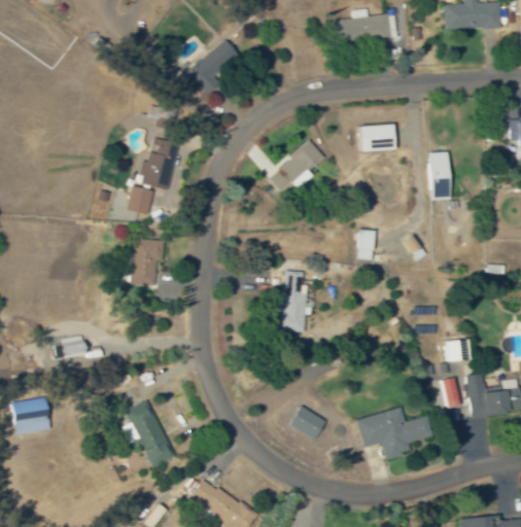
[(465,0),(466,4),(446,4),(446,29),(502,28),(501,2),(480,3),(479,0),(465,0)]
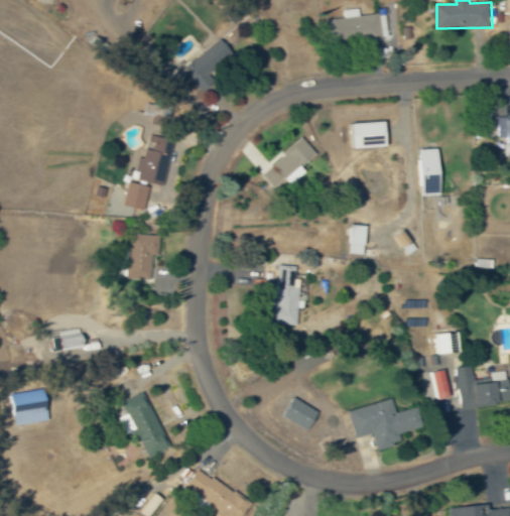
[(361,15),(361,9),(347,10),(347,18),(331,19),(332,41),(390,38),(389,14),(361,15)]
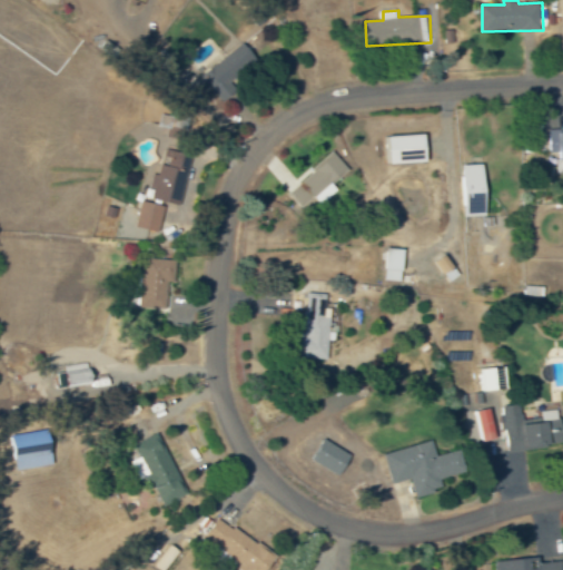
[(208,70),(221,89),(260,62),(247,43),(208,70)]
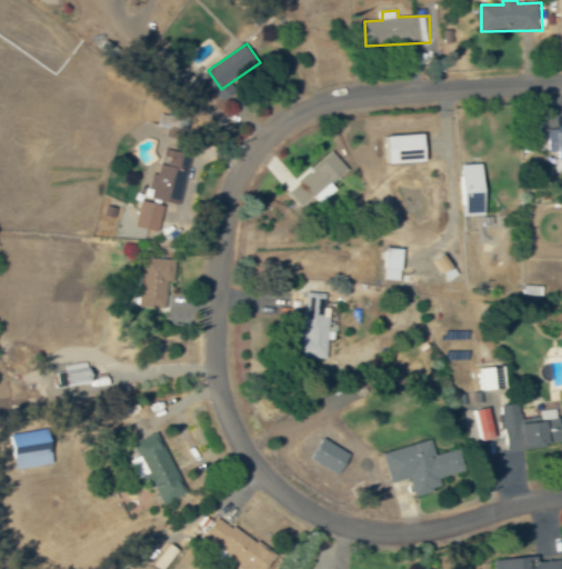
[(561,132),(551,133),(551,152),(560,152),(560,169),(561,169),(561,132)]
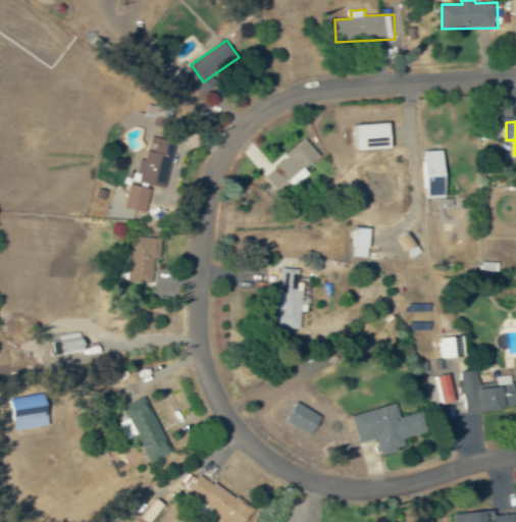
[(356,124),(356,150),(391,149),(390,123),(356,124)]
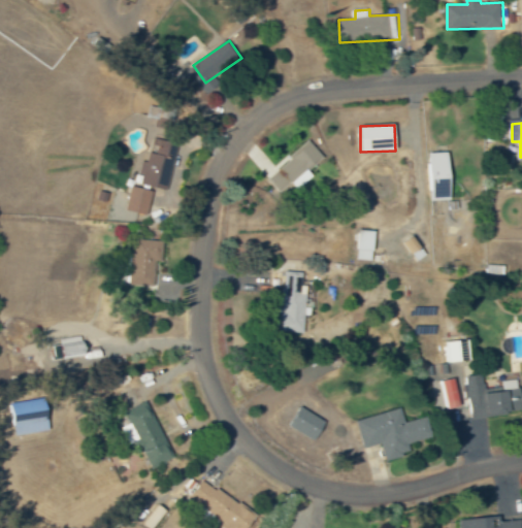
[(150,216),(156,188),(170,191),(181,144),(163,140),(160,154),(149,152),(143,176),(136,175),(129,210),(150,216)]
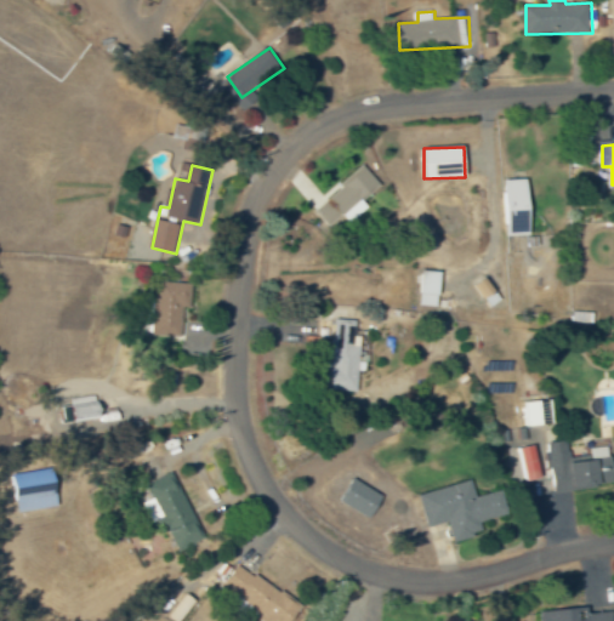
[(381,183),(365,166),(318,211),(334,228),(381,183)]
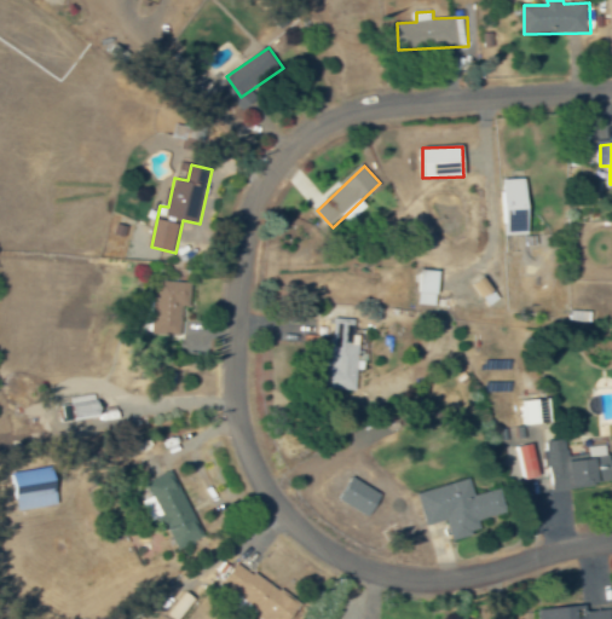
[(503,180),(504,235),(527,233),(526,179),(503,180)]
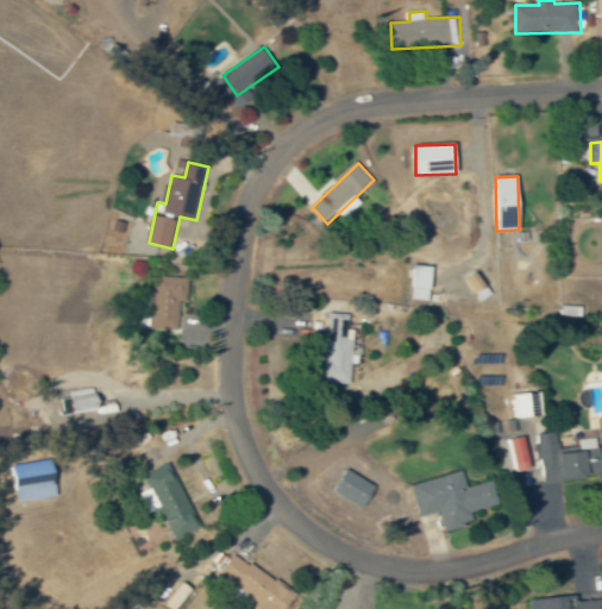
[(434,267),(416,265),(413,299),(431,301),(434,267)]
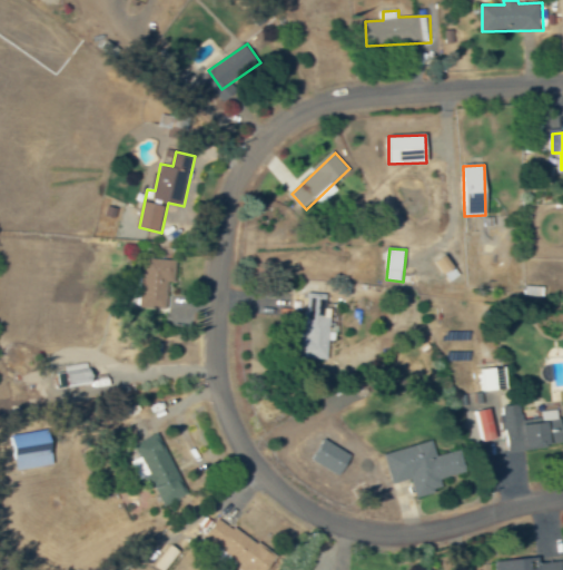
[(463,274),(446,253),(436,262),(453,282),(463,274)]
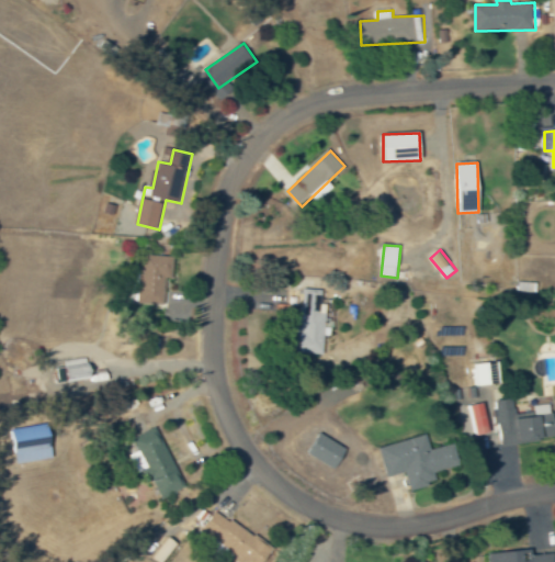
[(143,303),(168,304),(168,277),(176,277),(177,257),(144,256),(143,303)]
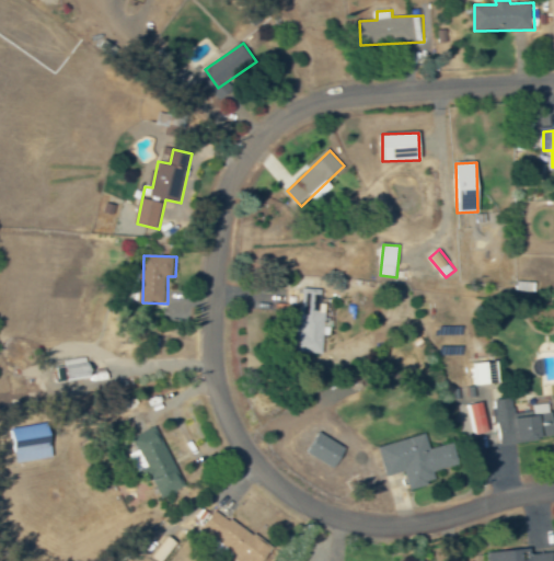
[(326,353),(327,304),(323,304),(323,290),(303,290),(302,353),(326,353)]
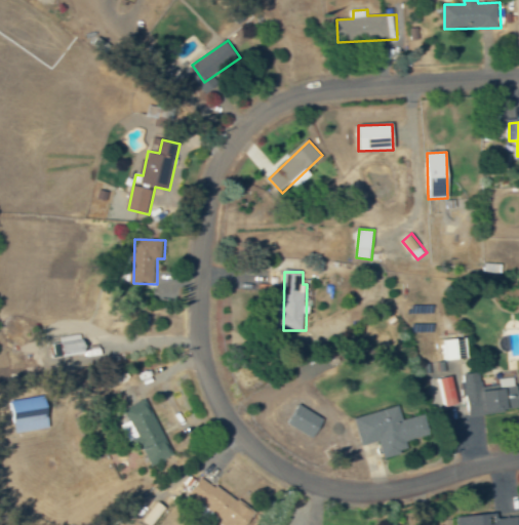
[(63,356),(84,355),(83,335),(62,336),(63,356)]
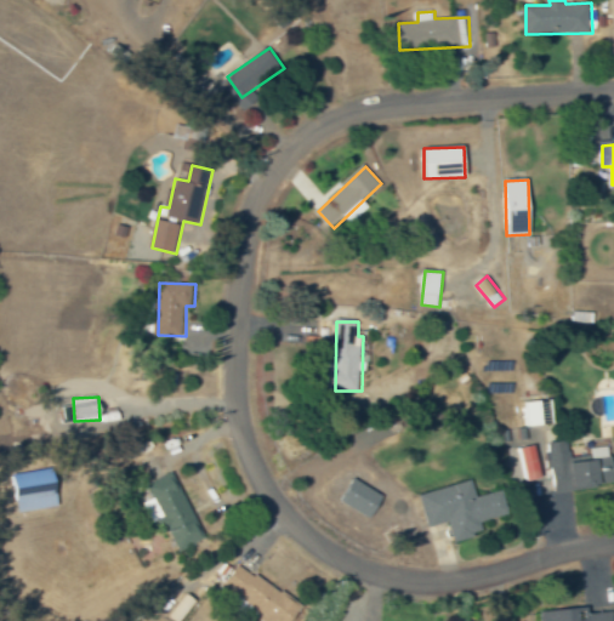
[(530,427),(556,423),(552,399),(527,403),(530,427)]
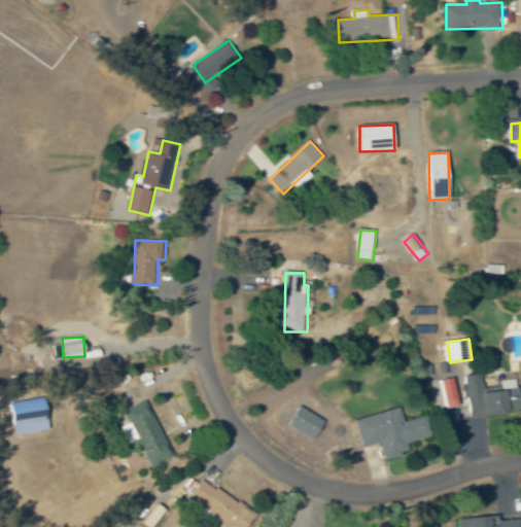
[(466,376),(472,417),(520,411),(520,379),(505,381),(506,391),(487,392),(485,374),(466,376)]
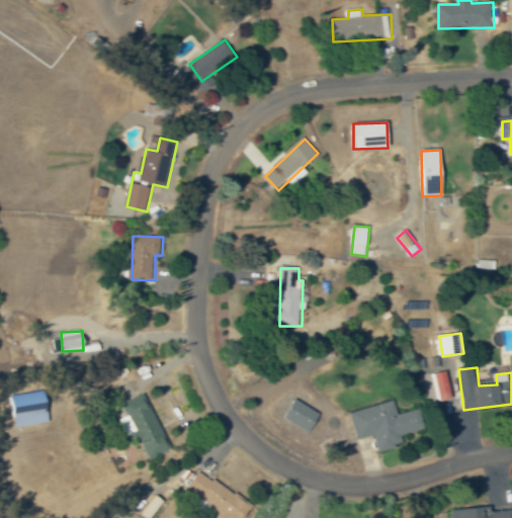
[(440,401),(454,400),(451,371),(436,373),(440,401)]
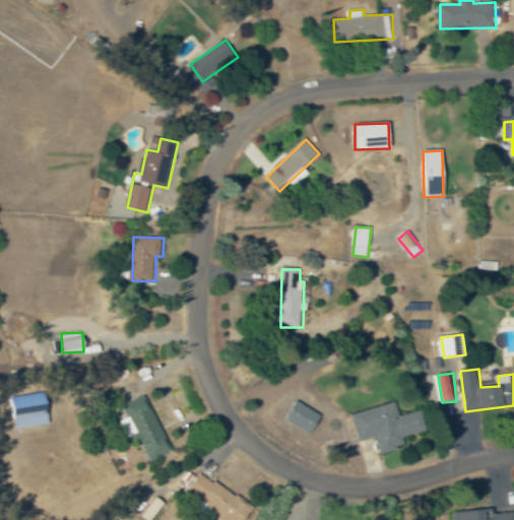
[(126,405),(152,461),(174,452),(148,395),(126,405)]
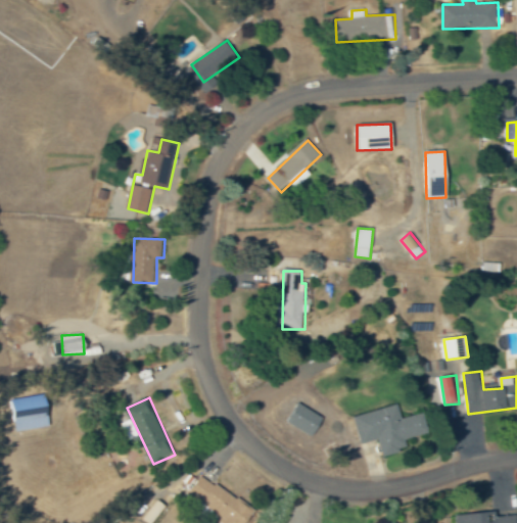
[(288,424),(316,435),(324,415),(296,403),(288,424)]
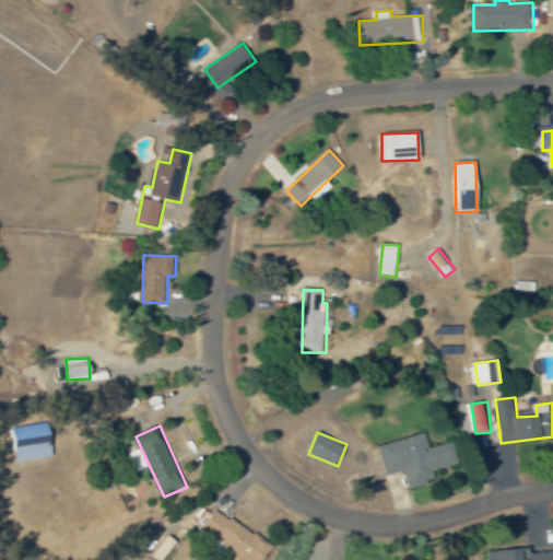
[(54,456),(49,433),(13,440),(18,464),(54,456)]
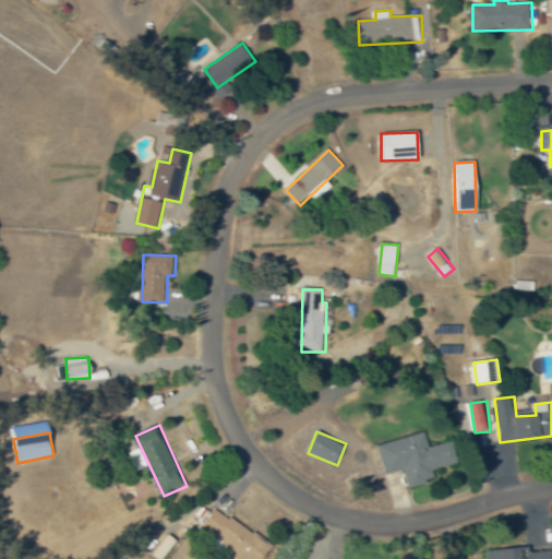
[(385,475),(406,470),(410,487),(438,480),(434,470),(458,464),(454,442),(431,448),(427,432),(379,444),(385,475)]
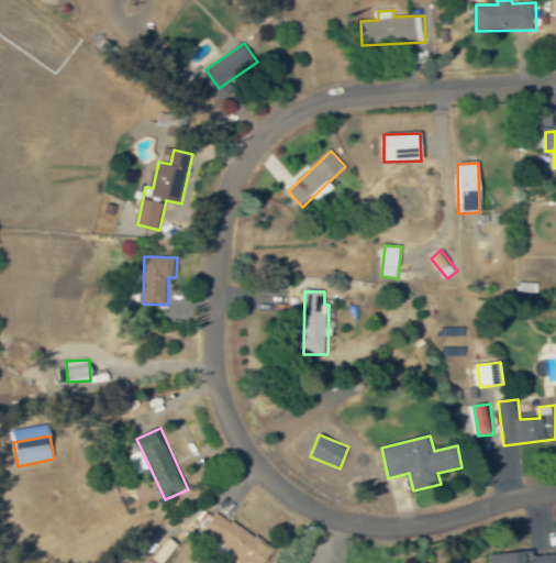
[(241,556),(237,562),(265,562),(274,550),(212,507),(198,527),(241,556)]
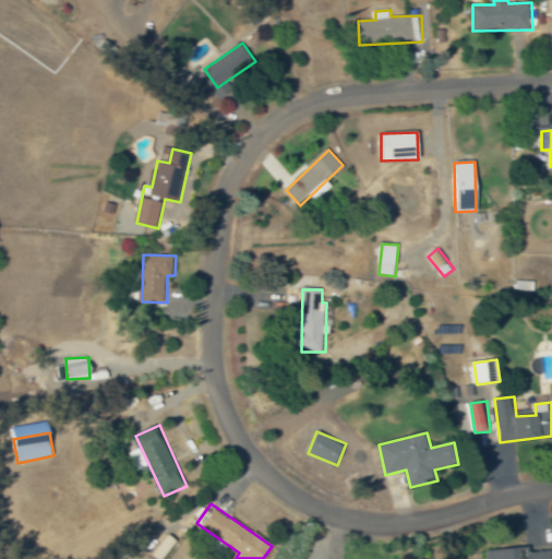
[(551,550),(530,552),(530,546),(493,550),(493,558),(551,558),(551,550)]
